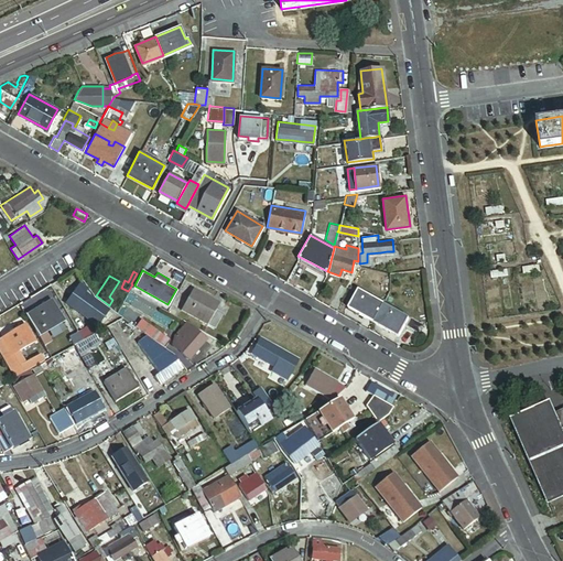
[(91,291),(83,279),(68,299),(74,303),(73,304),(98,322),(108,308),(90,294),(91,291)]
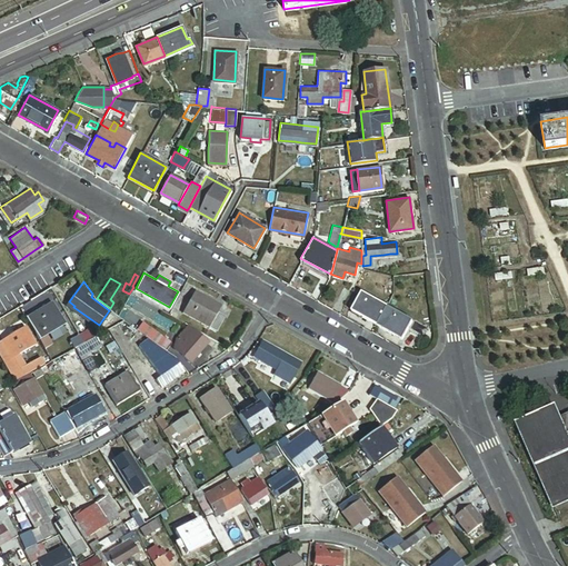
[(221,304),(195,289),(183,310),(218,329),(225,315),(217,310),(221,304)]
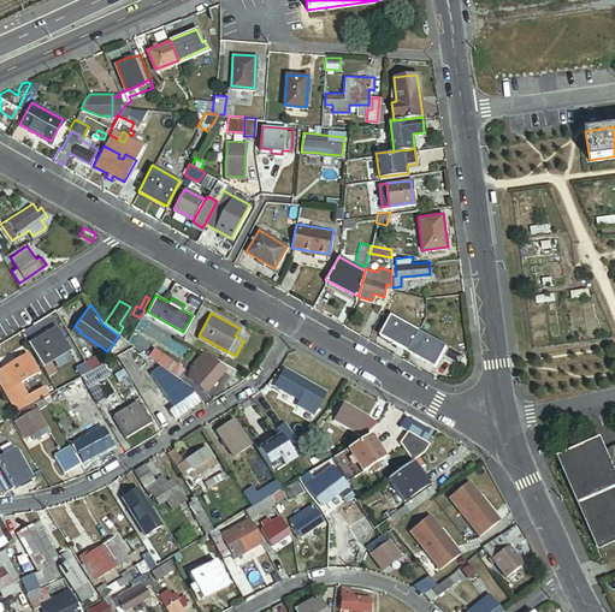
[(398,345),(409,325),(390,314),(378,334),(398,345)]
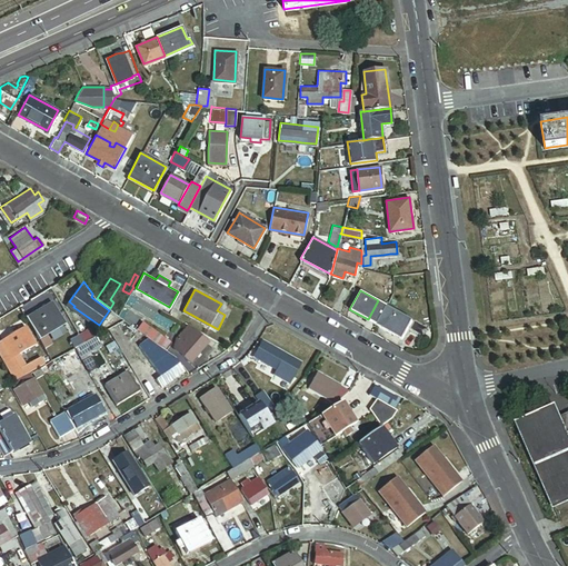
[(51,300),(27,316),(39,338),(65,323),(51,300)]
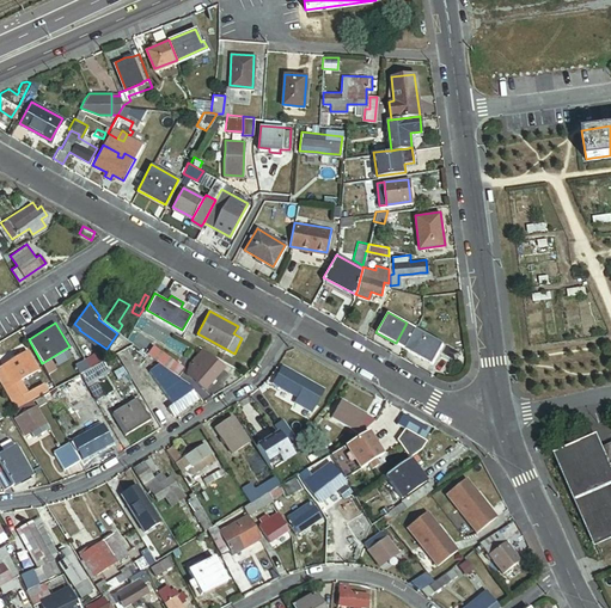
[(415,327),(407,323),(396,343),(404,348),(415,327)]
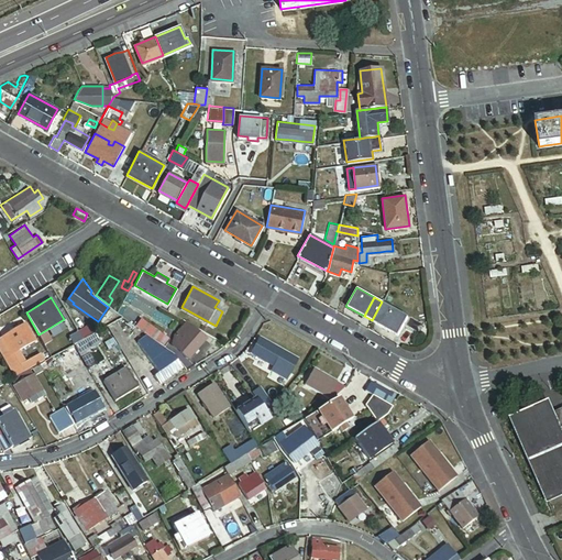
[(407,315),(382,302),(372,320),(397,333),(407,315)]
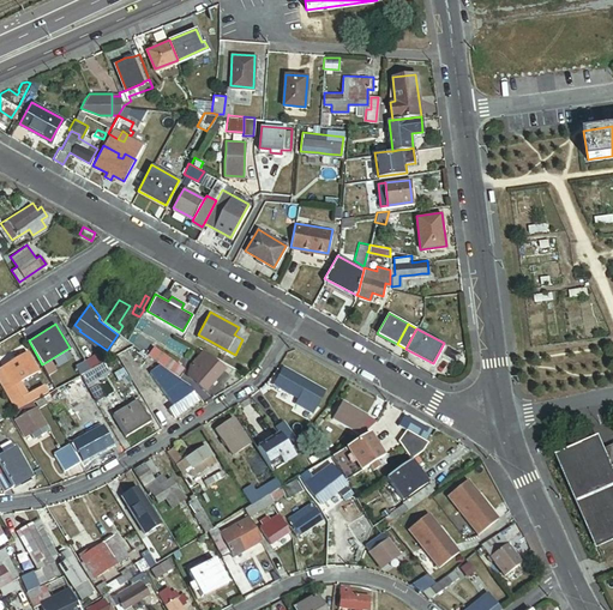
[(154,345),(148,354),(178,376),(185,368),(154,345)]
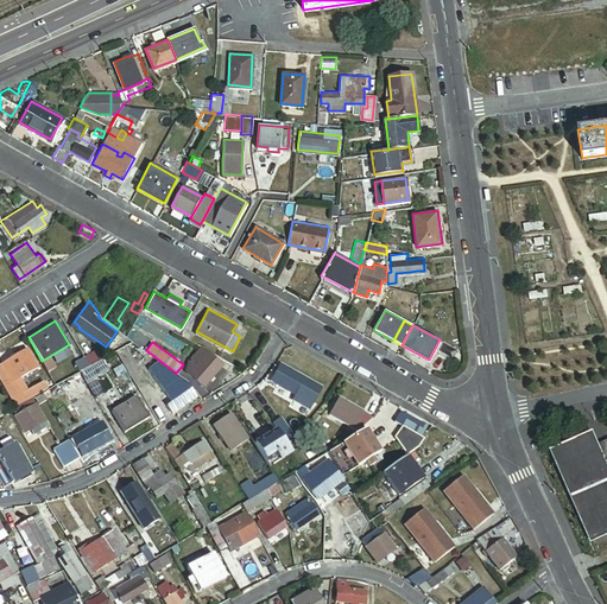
[(221,363),(201,345),(189,358),(187,370),(203,385),(221,363)]
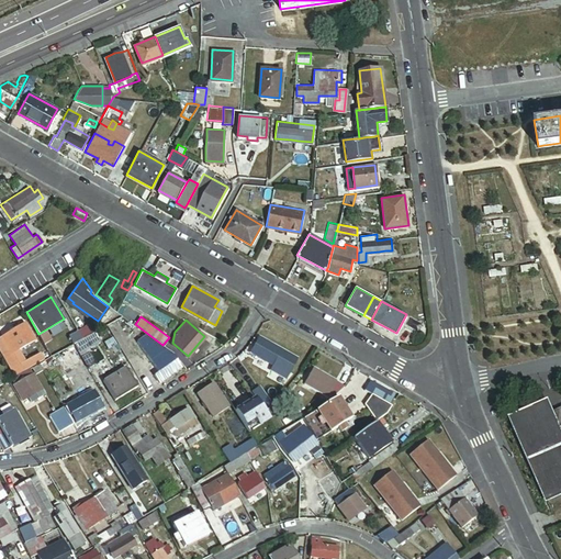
[(43,368),(40,361),(49,356),(45,347),(19,361),(12,350),(33,337),(24,321),(13,327),(4,333),(0,335),(0,349),(14,376),(30,367),(33,365),(36,372),(43,368)]
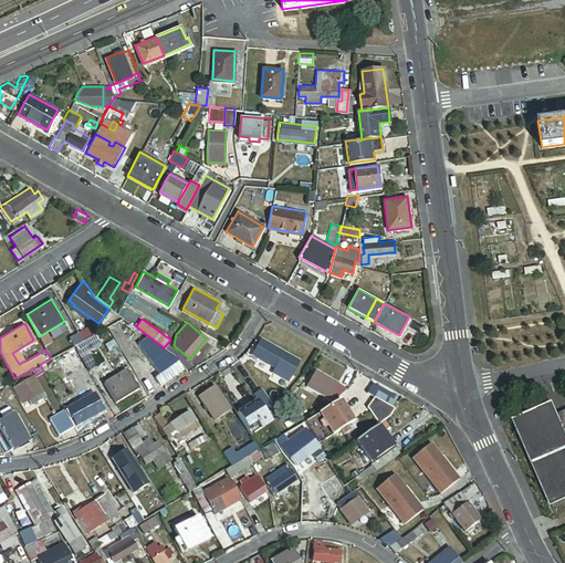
[(4,335),(13,330),(10,325),(2,330),(4,335)]
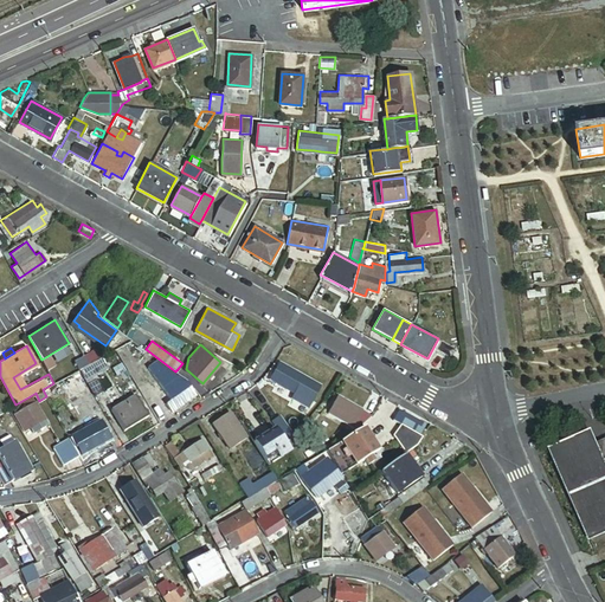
[(90,362),(98,357),(94,349),(84,354),(90,362)]
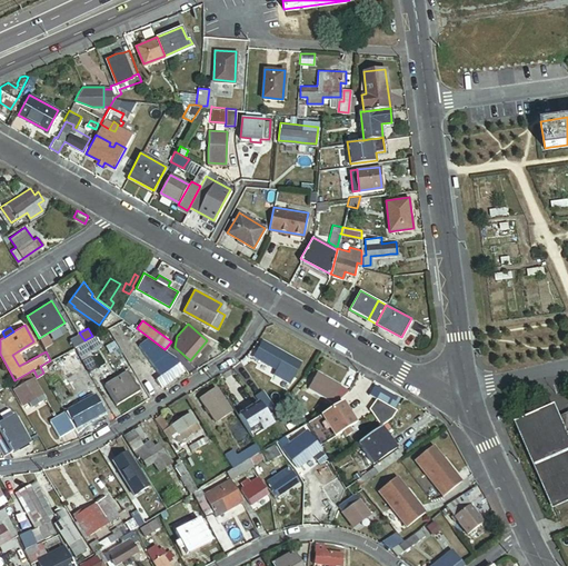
[(138,336),(133,341),(139,346),(146,337),(135,328),(131,331),(138,336)]
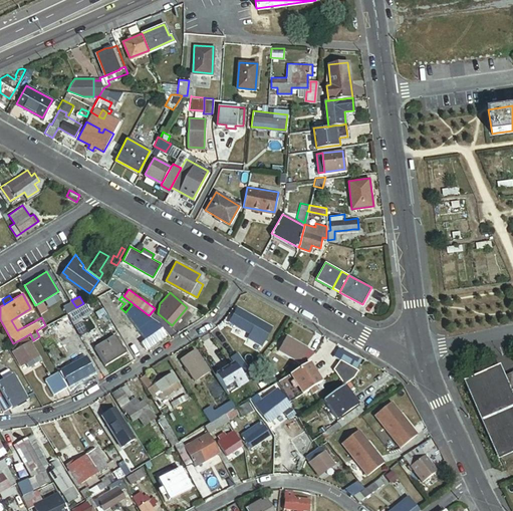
[(67,312),(76,307),(71,300),(63,305),(67,312)]
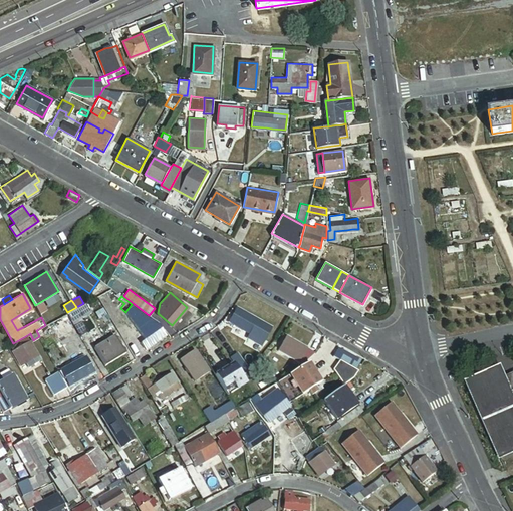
[(87,301),(83,303),(76,307),(67,312),(74,324),(83,318),(81,316),(92,310),(87,301)]
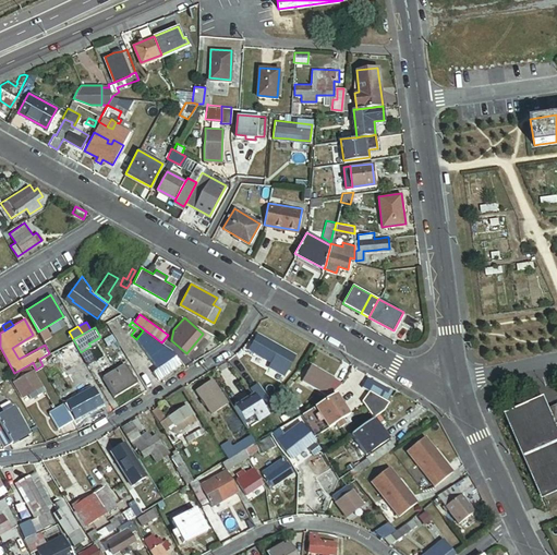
[(157,348),(157,347),(160,342),(143,330),(136,339),(152,350),(154,346),(157,348)]
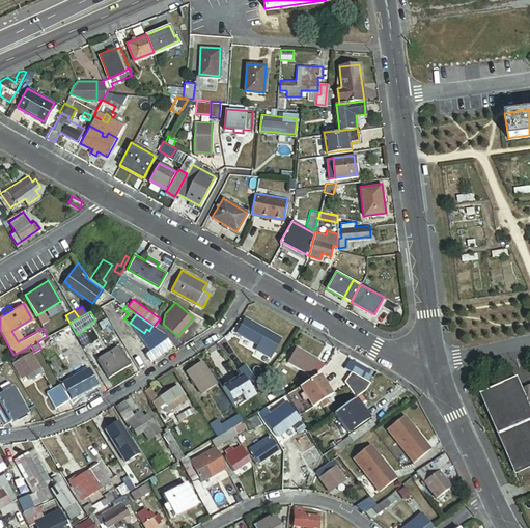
[(270,355),(274,348),(275,349),(281,337),(245,317),(238,331),(258,342),(255,348),(270,355)]
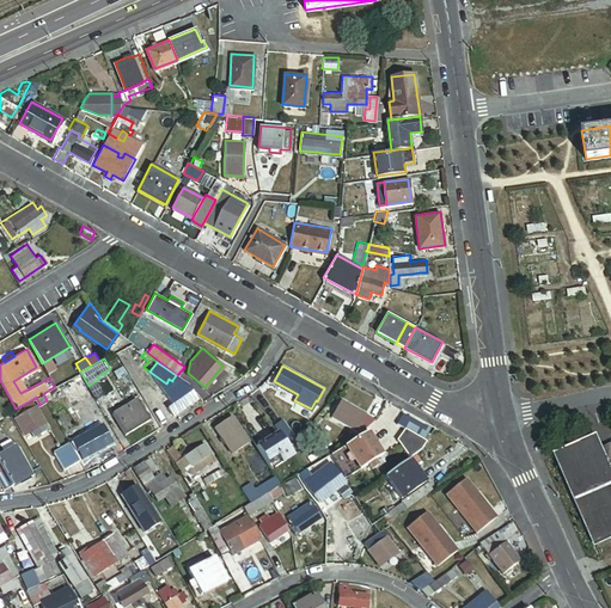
[(79,374),(66,382),(60,386),(62,391),(68,401),(74,398),(89,390),(79,374)]
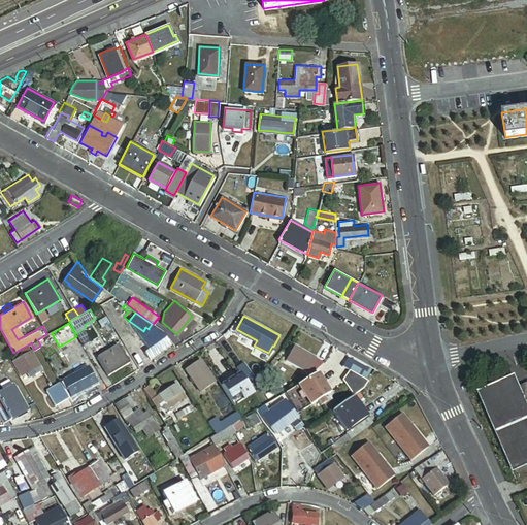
[(153,325),(149,328),(149,329),(140,335),(151,349),(146,353),(151,358),(155,355),(165,347),(163,343),(168,340),(161,331),(153,325)]
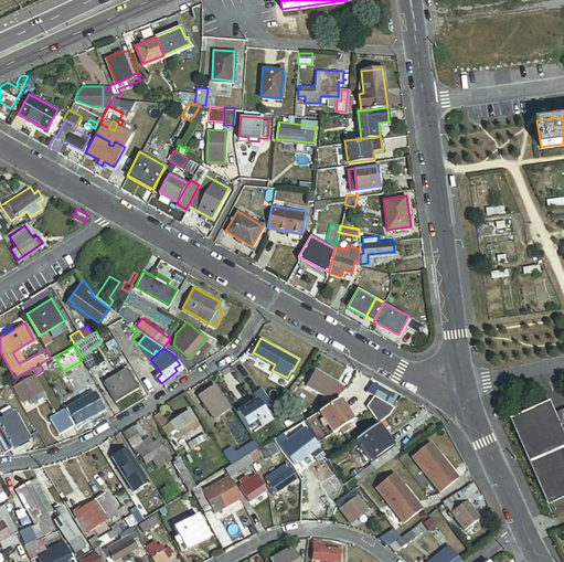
[(40,363),(43,370),(57,361),(55,357),(54,356),(50,358),(40,363)]
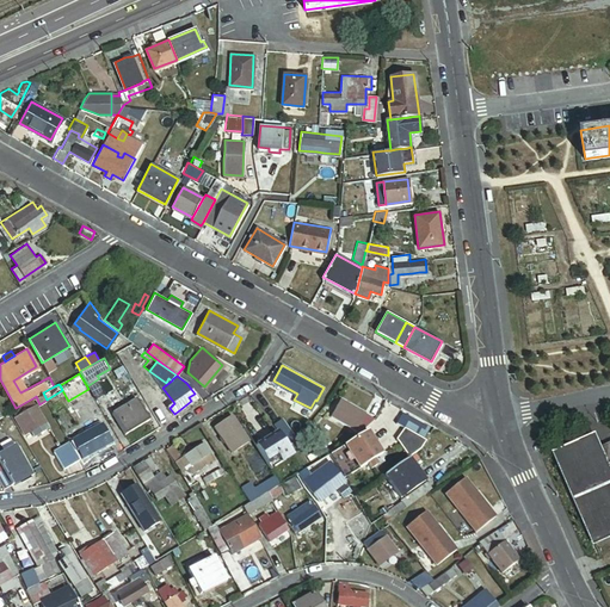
[(136,395),(112,409),(125,432),(149,417),(136,395)]
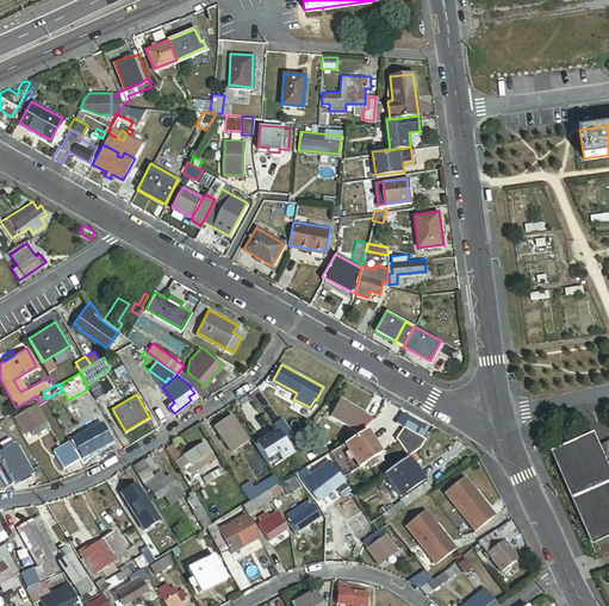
[(48,425),(32,398),(16,407),(12,408),(16,413),(14,414),(24,432),(31,428),(33,433),(48,425)]
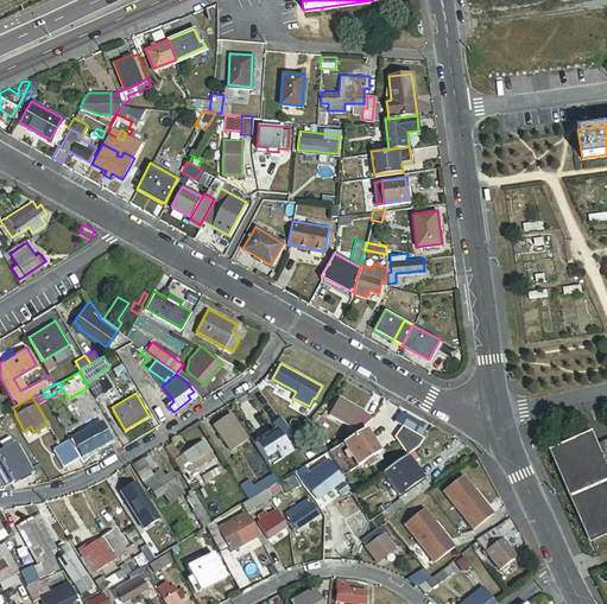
[(359,428),(372,415),(372,414),(339,396),(330,412),(359,428)]
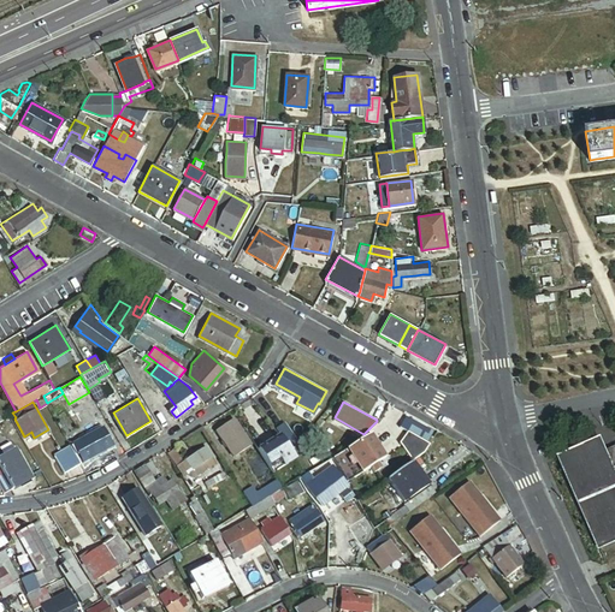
[(409,414),(388,432),(401,449),(407,444),(409,447),(417,441),(414,438),(426,428),(419,419),(409,414)]
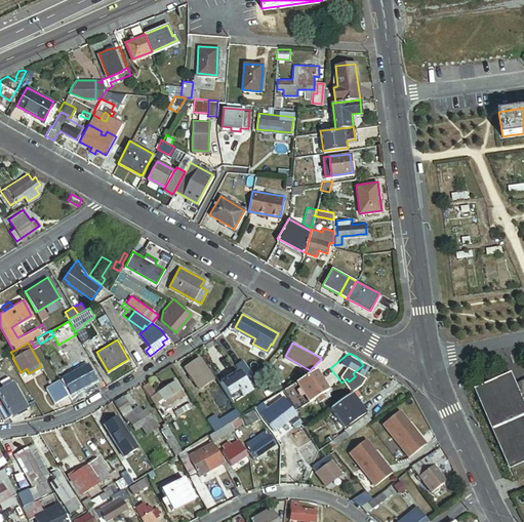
[(199,355),(185,365),(199,387),(214,376),(199,355)]
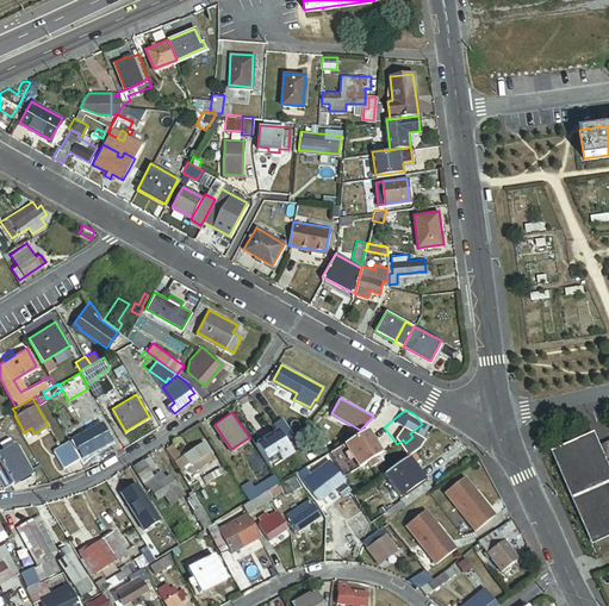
[(294,435),(283,418),(273,424),(277,429),(286,443),(294,435)]
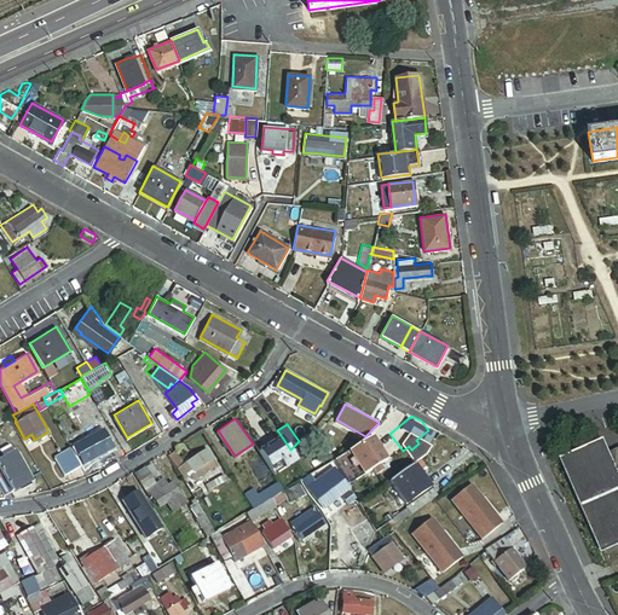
[(73,444),(84,462),(93,457),(96,460),(103,457),(100,452),(113,446),(102,428),(88,435),(85,429),(76,434),(79,440),(73,444)]
